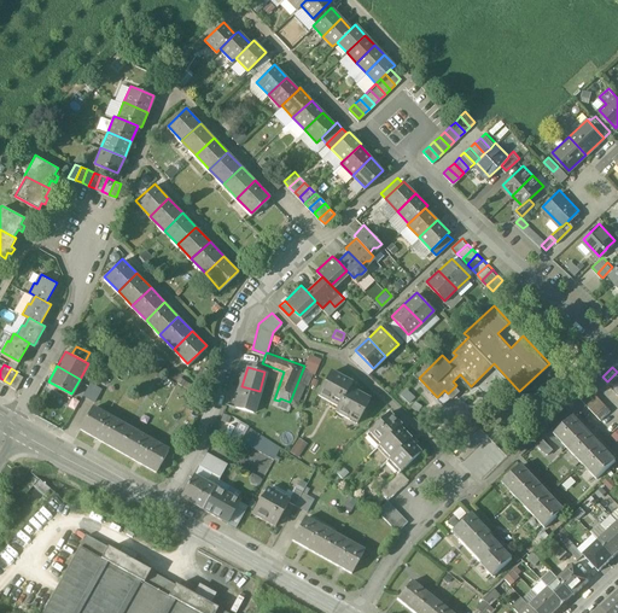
[(351,381),(331,369),(318,393),(338,404),(336,409),(349,416),(350,414),(357,419),(369,398),(349,386),(351,381)]
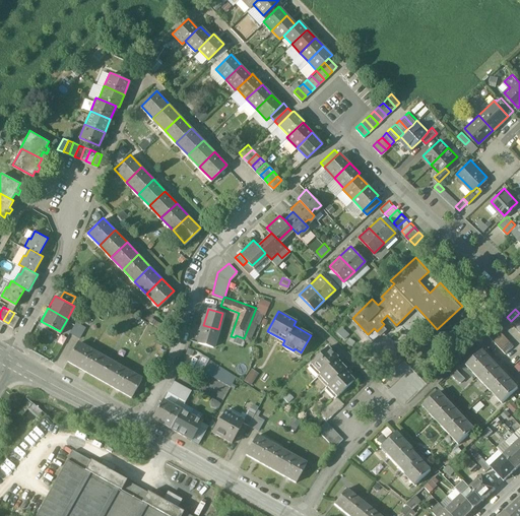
[(13,326),(19,316),(14,313),(8,323),(13,326)]
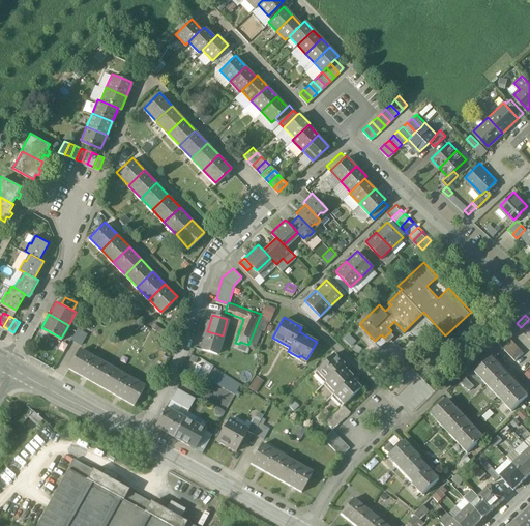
[(529,319),(521,327),(525,332),(529,327),(529,319)]
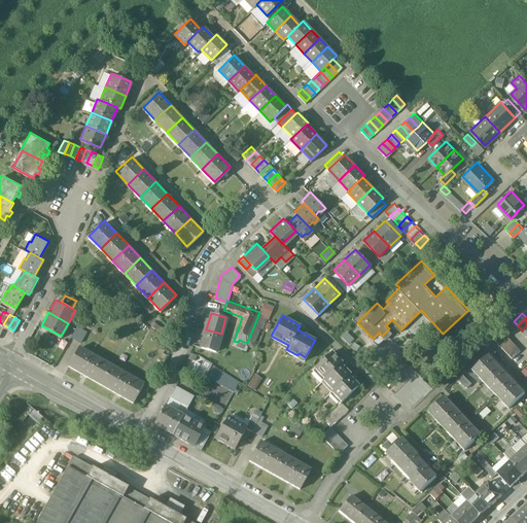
[(86,330),(76,324),(71,335),(80,340),(86,330)]
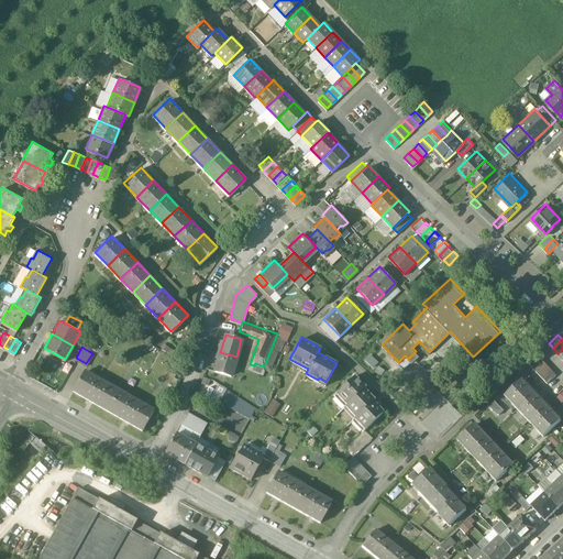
[(365,358),(373,365),(379,359),(372,351),(365,358)]
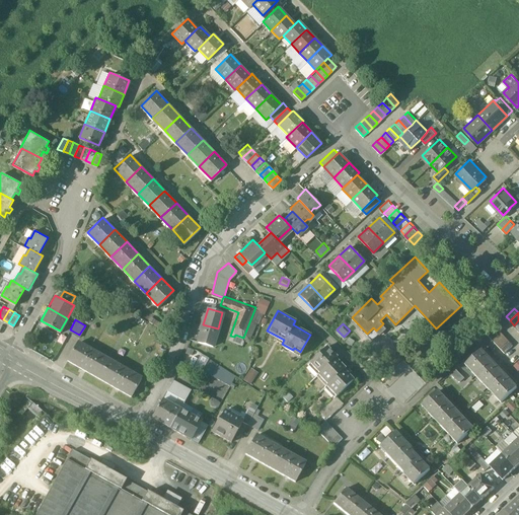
[(218,328),(203,324),(199,341),(213,345),(218,328)]
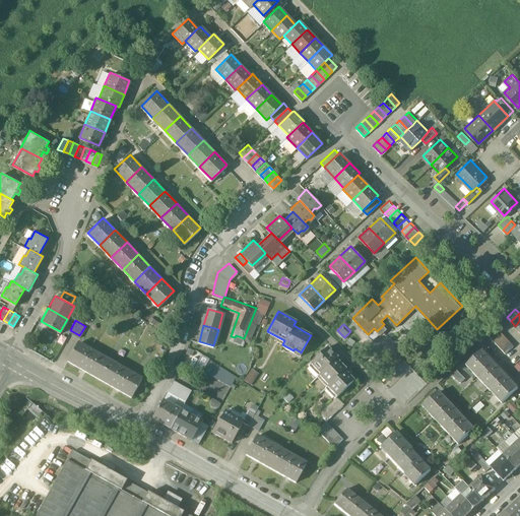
[(498,326),(489,334),(493,338),(502,330),(498,326)]
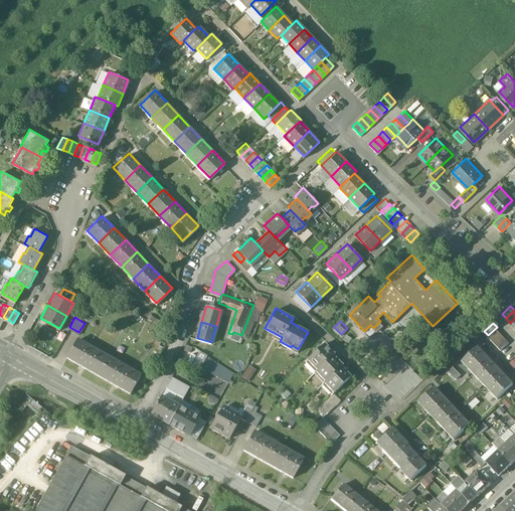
[(497,327),(488,335),(493,339),(501,331),(497,327)]
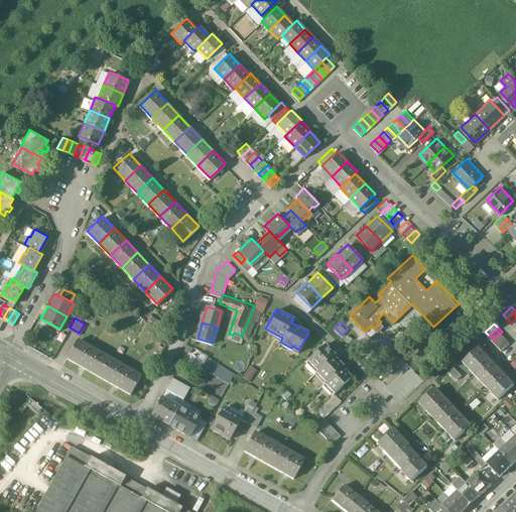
[(502,332),(494,340),(498,345),(506,337),(502,332)]
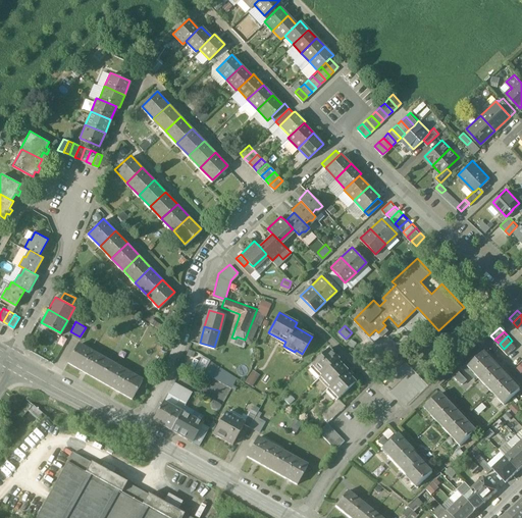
[(512,341),(504,349),(508,353),(516,345),(512,341)]
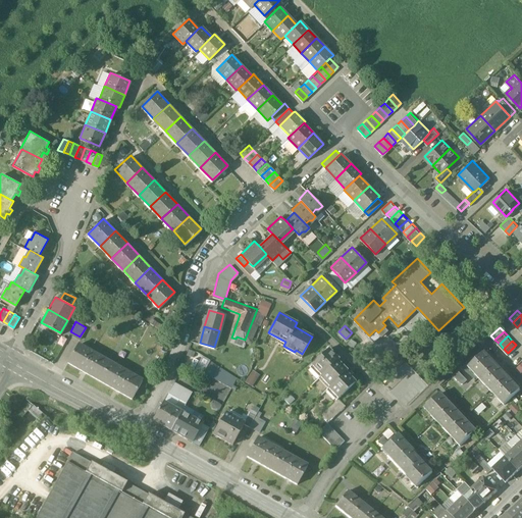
[(110,361),(77,343),(68,360),(100,378),(110,361)]
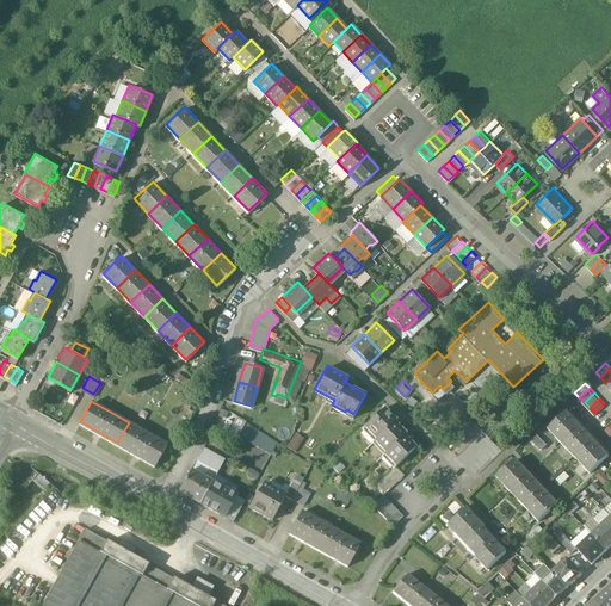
[(384,404),(364,425),(376,437),(395,419),(396,418),(384,404)]
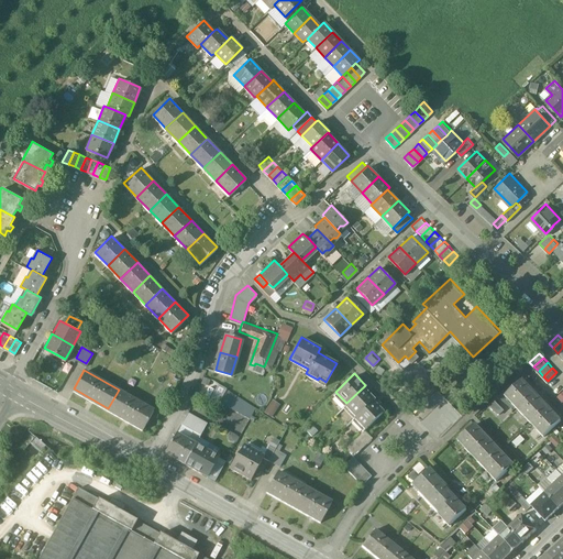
[(522,376),(505,393),(518,407),(536,391),(522,376)]
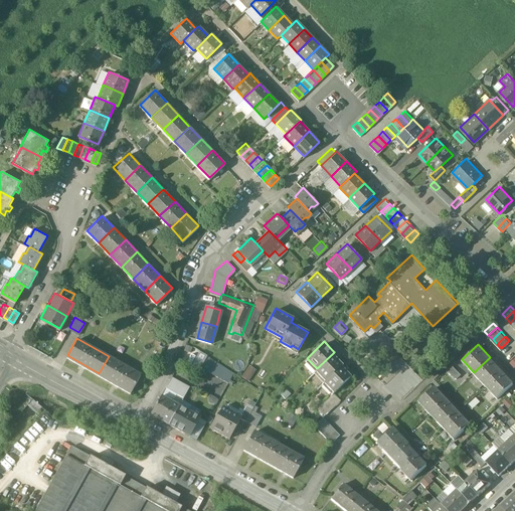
[(317,368),(316,370),(325,380),(341,364),(342,363),(333,353),(317,368)]
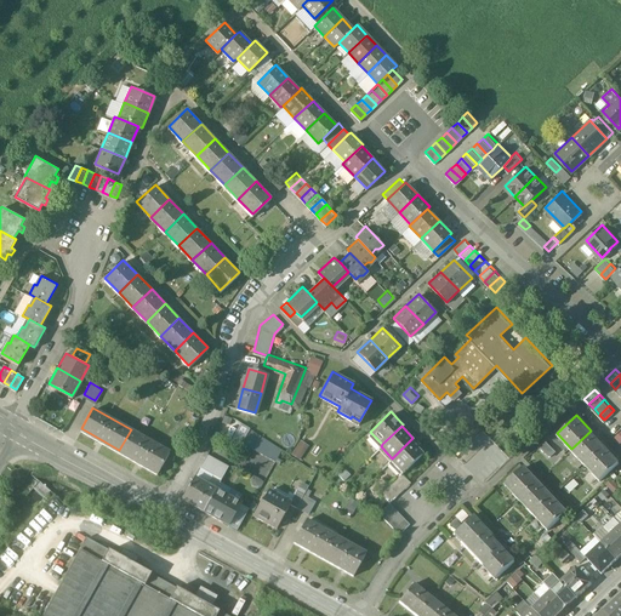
[(281,448),(249,427),(241,440),(274,460),(281,448)]
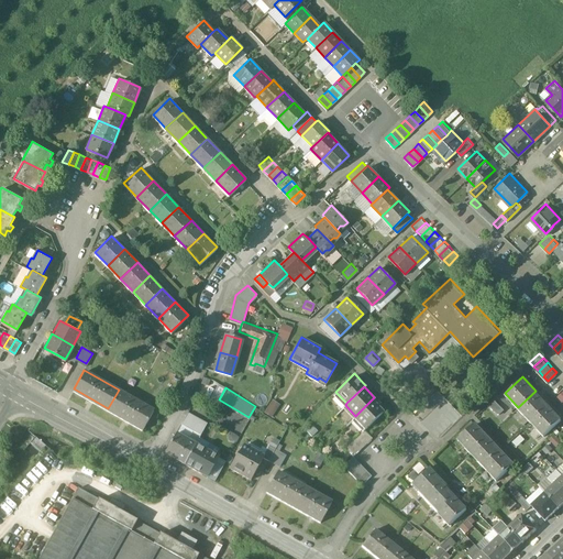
[(153,408),(119,390),(108,408),(142,428),(153,408)]
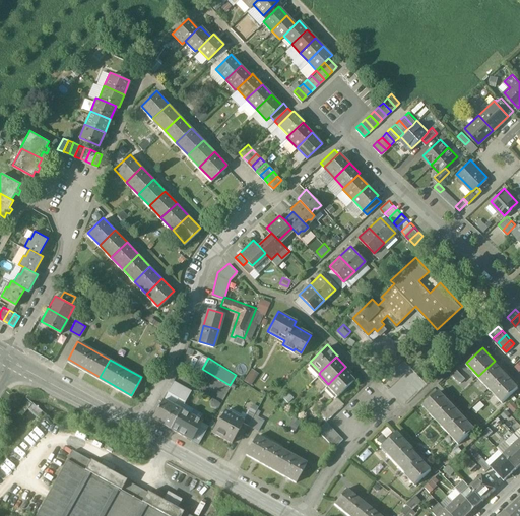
[(495,361),(478,376),(490,388),(506,373),(495,361)]
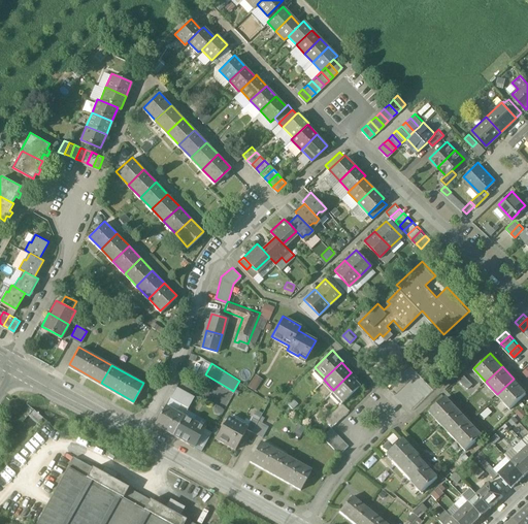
[(248,384),(255,388),(262,375),(254,371),(248,384)]
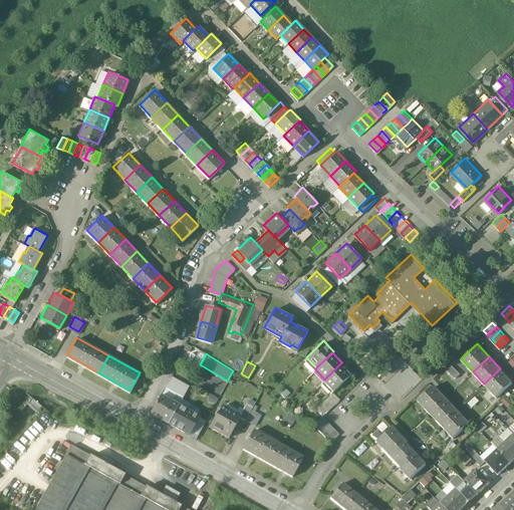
[(350,374),(340,363),(324,379),(323,380),(331,390),(332,391),(350,374)]
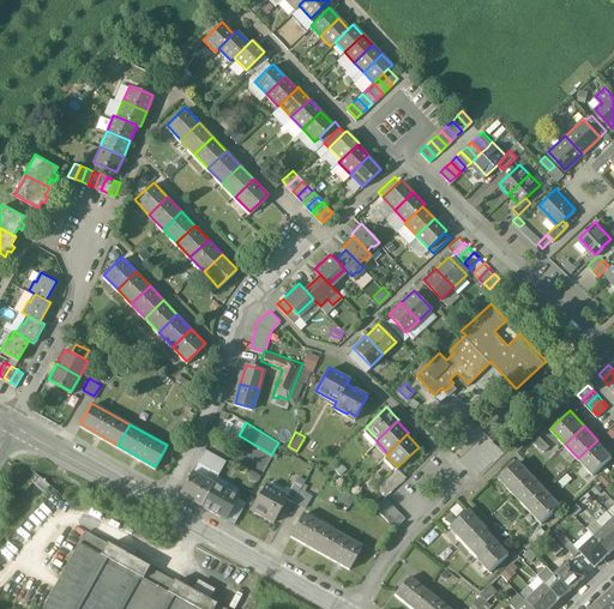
[(597,440),(578,458),(593,474),(612,456),(597,440)]
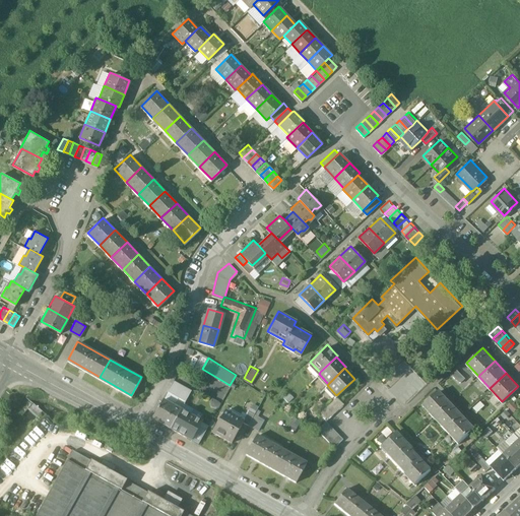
[(191,388),(173,379),(167,389),(177,395),(185,399),(191,388)]
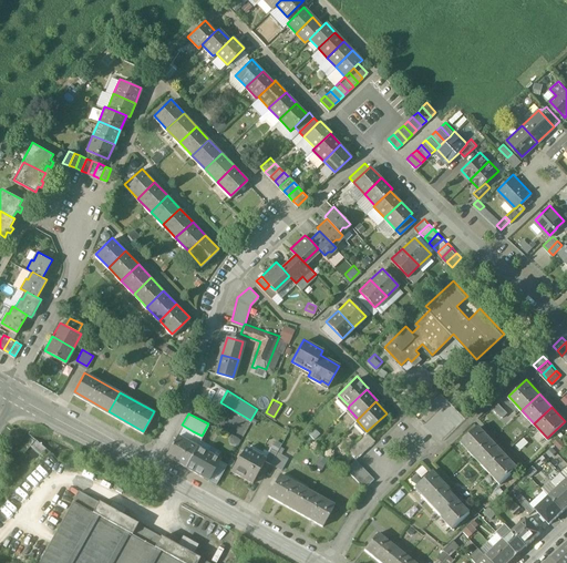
[(492,438),(478,425),(462,441),(474,454),(492,438)]
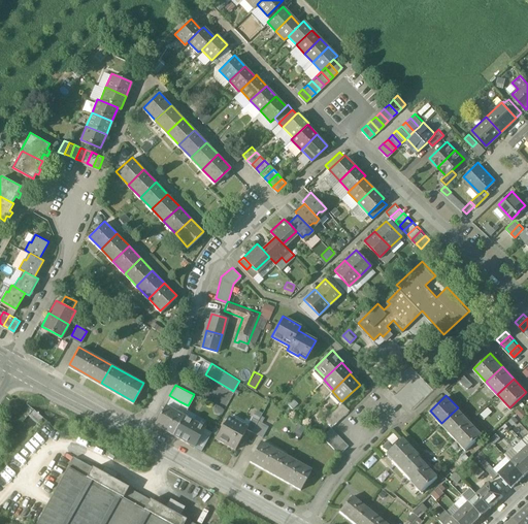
[(341,401),(340,400),(334,405),(342,415),(349,408),(341,401)]
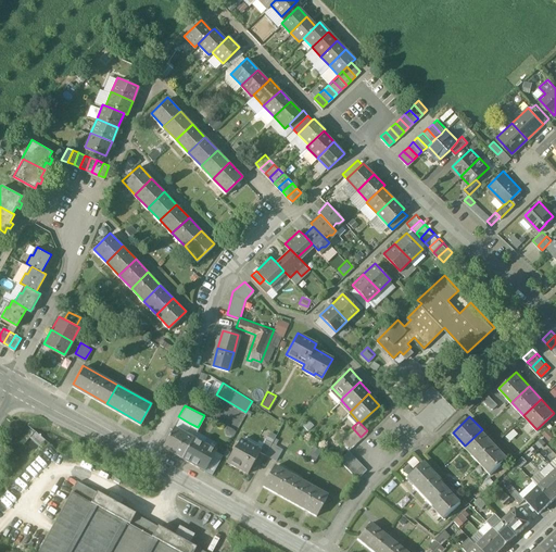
[(198,427),(189,423),(187,427),(194,433),(198,427)]
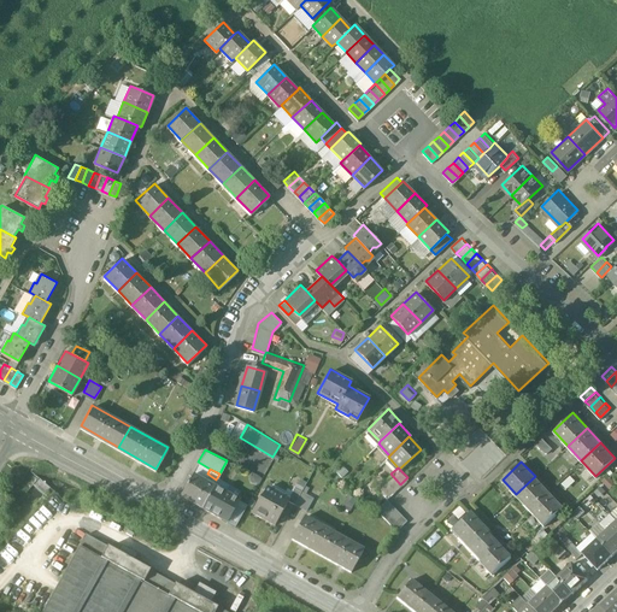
[(213,484),(192,472),(181,493),(201,505),(213,484)]
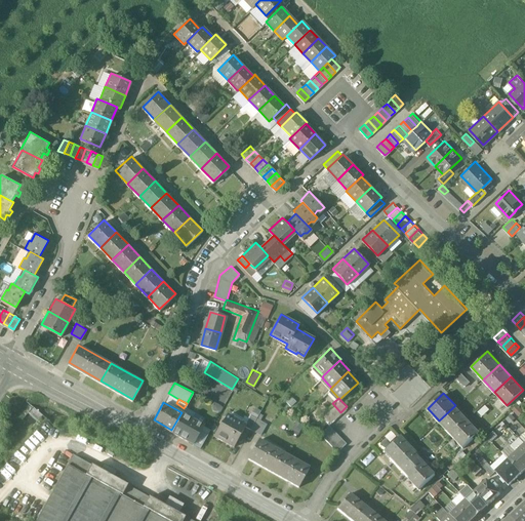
[(340,412),(332,403),(326,409),(335,418),(340,412)]
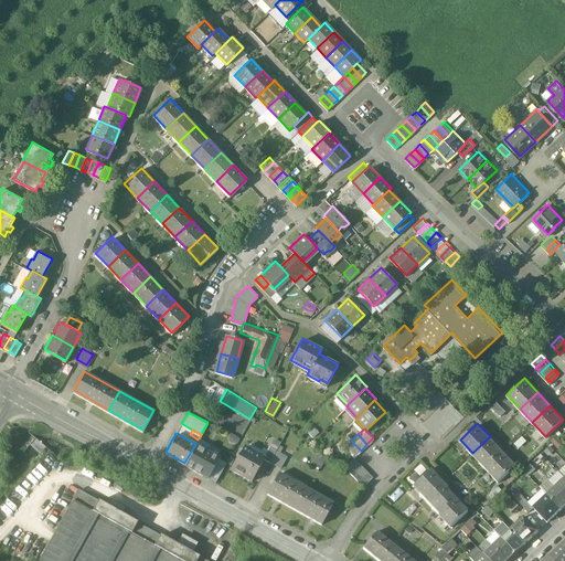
[(220,447),(200,436),(195,444),(215,455),(220,447)]
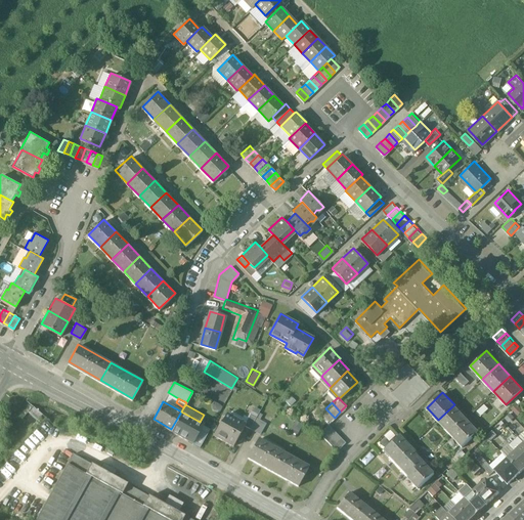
[(454,404),(438,420),(450,432),(466,417),(454,404)]
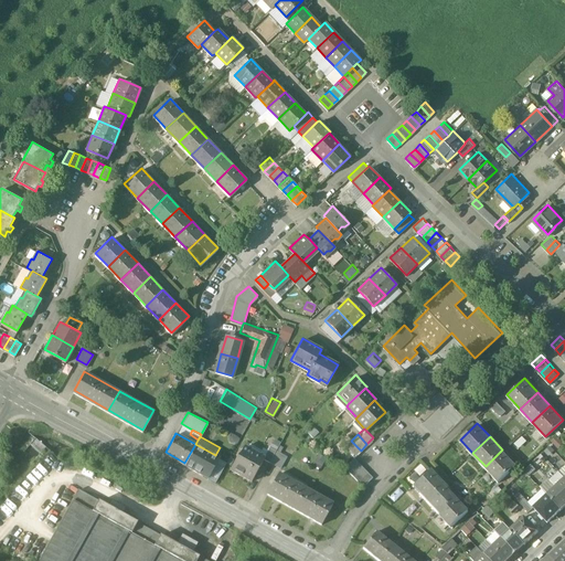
[(361,451),(351,441),(345,447),(354,456),(361,451)]
